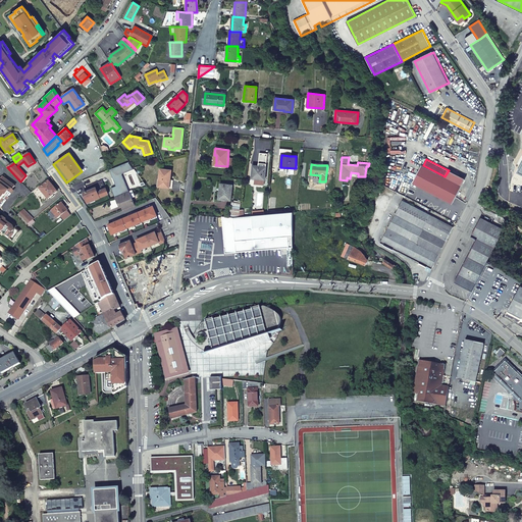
[(257,167),(253,167),(252,178),(265,179),(266,166),(257,165),(257,167)]
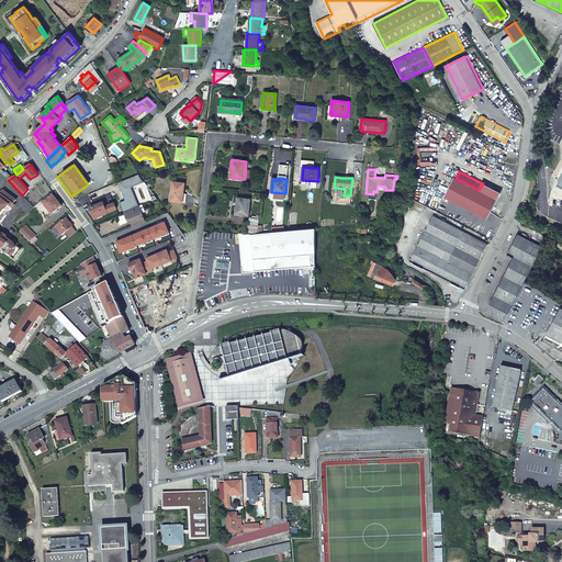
[(479,190),(456,178),(445,198),(487,220),(498,200),(479,190)]
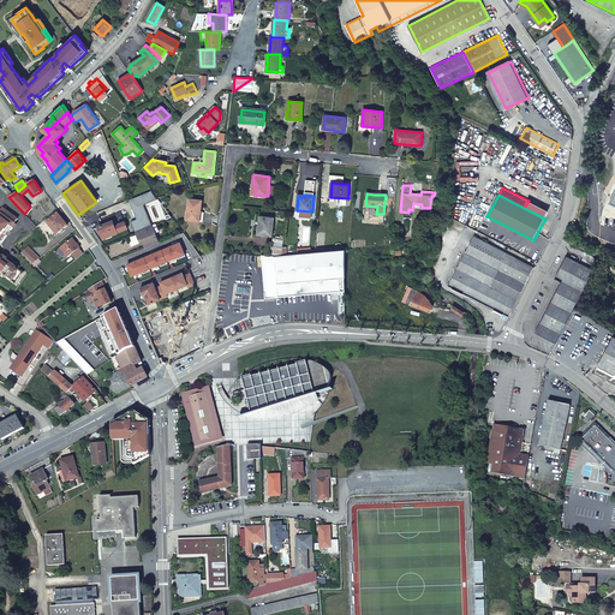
[(201,213),(202,201),(187,199),(187,212),(186,221),(199,221),(203,222),(204,213),(201,213)]
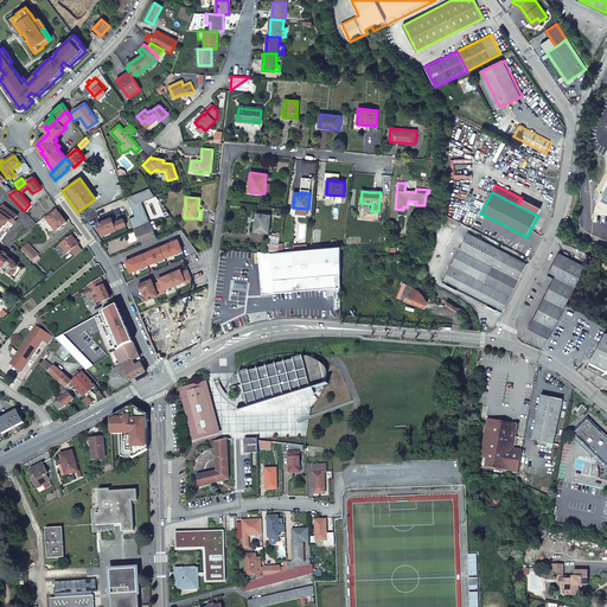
[(517,205),(538,216),(542,209),(522,198),(517,205)]
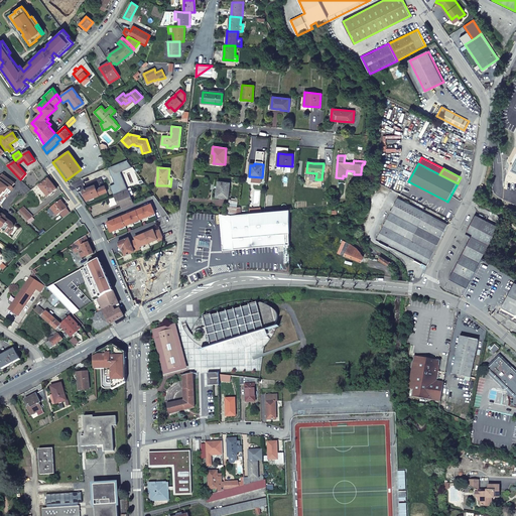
[(106,174),(104,169),(94,173),(96,178),(106,174)]
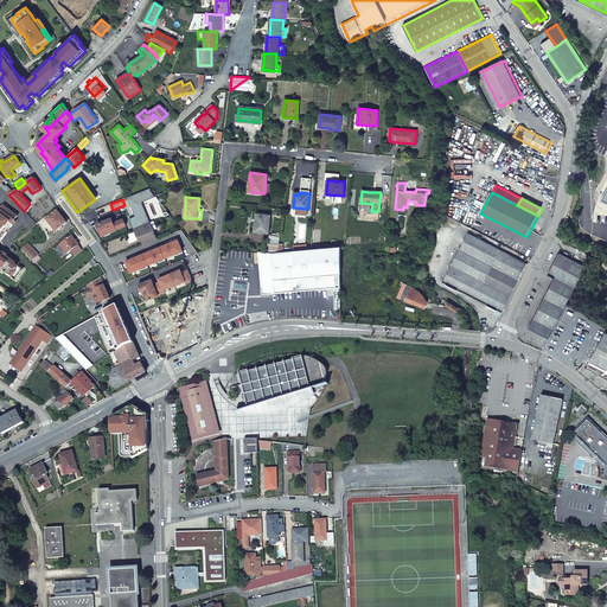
[(0,238),(6,231),(2,230),(6,227),(8,228),(17,216),(2,205),(0,209),(0,238)]
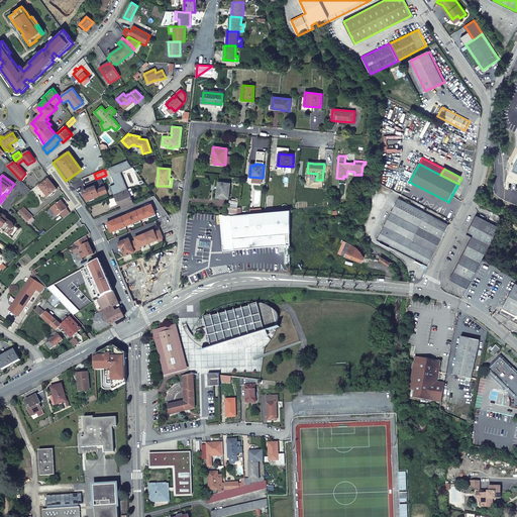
[(57,190),(48,180),(40,187),(48,197),(50,195),(53,193),(57,190)]
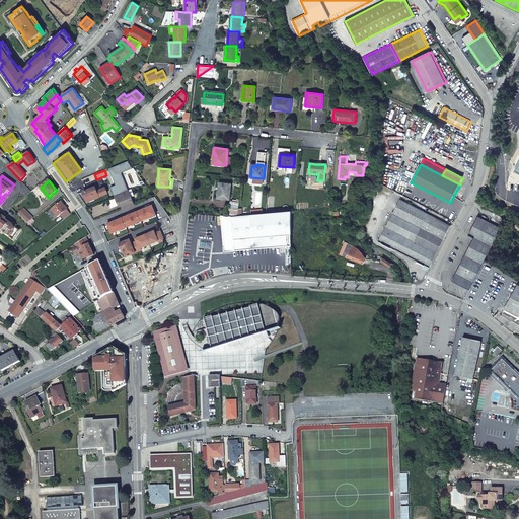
[(219,188),(217,188),(216,195),(216,198),(229,199),(231,184),(219,182),(219,188)]
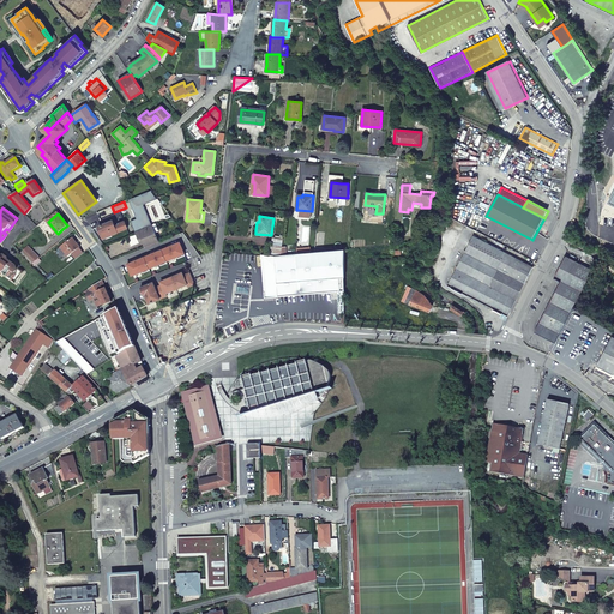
[(115,227),(113,221),(98,227),(103,239),(118,233),(115,227)]
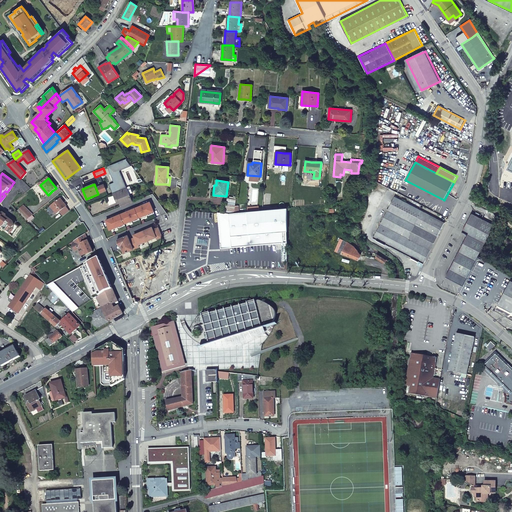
[(96,189),(98,194),(106,190),(104,184),(99,186),(99,187),(96,189)]
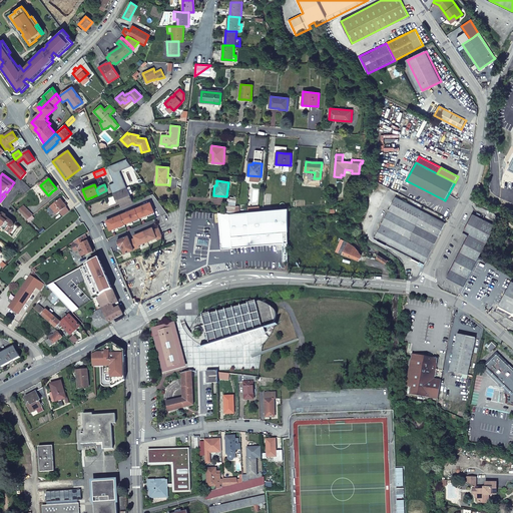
[(121,206),(132,201),(129,192),(127,187),(113,193),(116,199),(118,198),(121,206)]
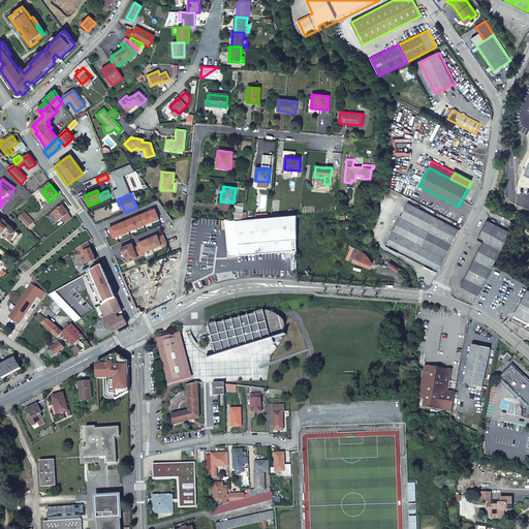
[(160,226),(173,220),(158,200),(151,203),(160,226)]
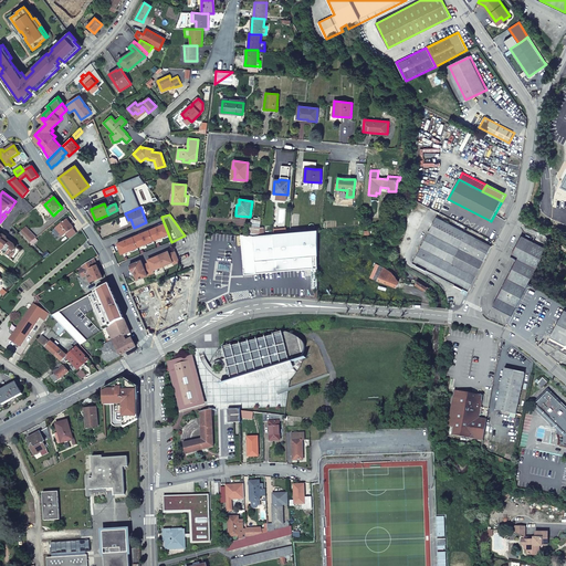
[(468,287),(480,264),(490,245),(437,217),(413,263),(432,272),(433,270),(468,287)]
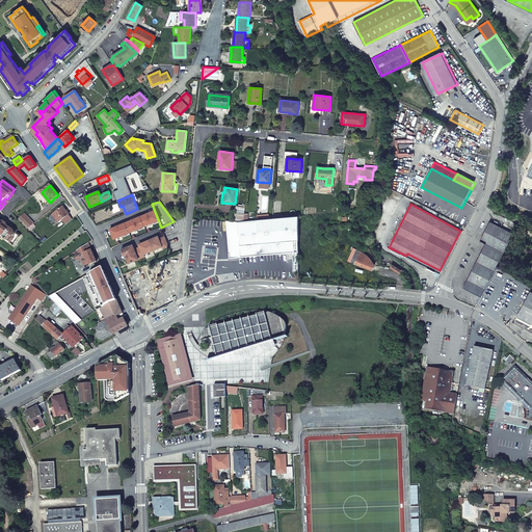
[(63,206),(59,209),(57,211),(53,214),(59,222),(70,214),(63,206)]
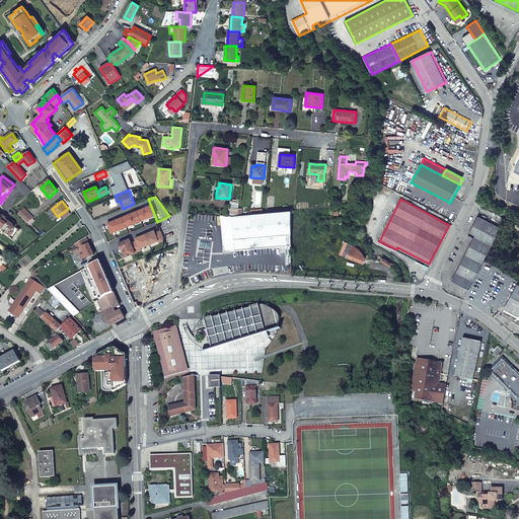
[(29,221),(33,218),(23,208),(18,214),(27,223),(29,221)]
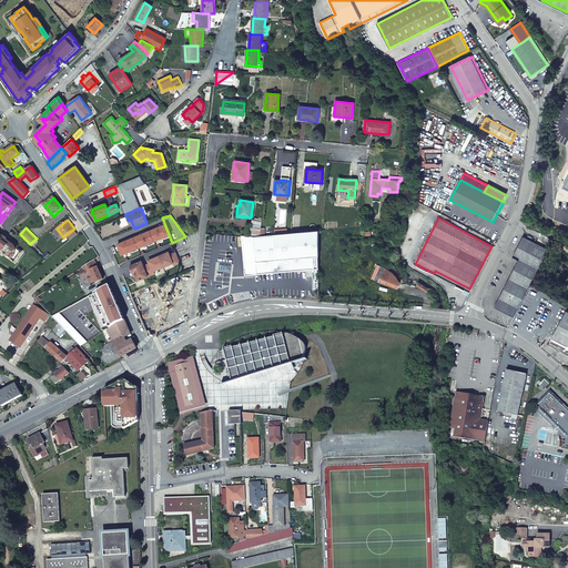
[(320,231),(260,236),(243,235),(246,275),(318,269),(320,231)]
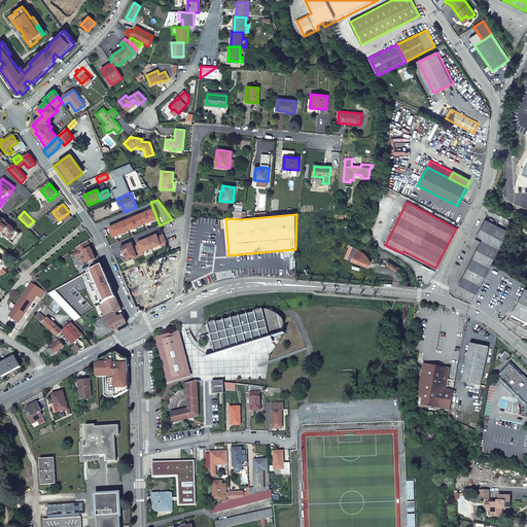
[(12,227),(0,218),(0,234),(2,236),(2,235),(13,242),(20,233),(15,230),(12,227)]
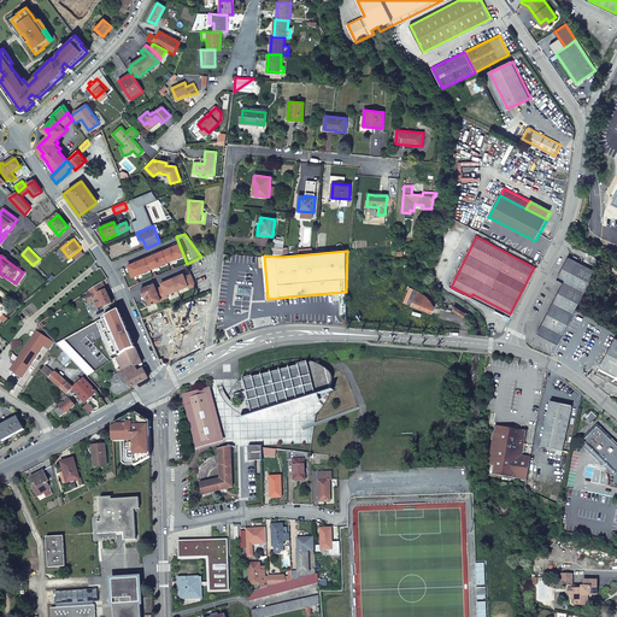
[(539,334),(559,345),(597,271),(569,258),(558,278),(565,282),(539,334)]
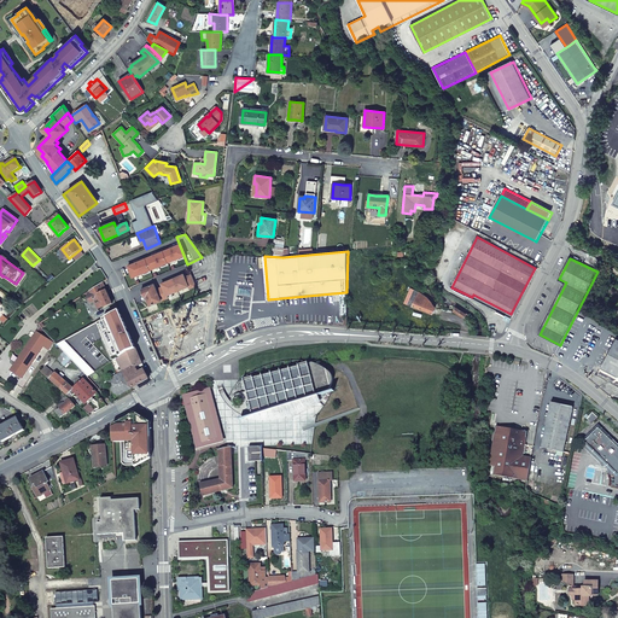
[(136,261),(126,266),(132,278),(141,274),(136,261)]
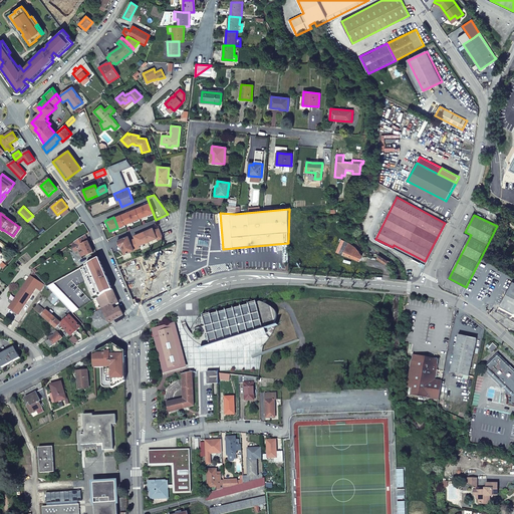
[(445,223),(436,240),(425,261),(394,245),(393,247),(427,264),(447,224),(445,223)]
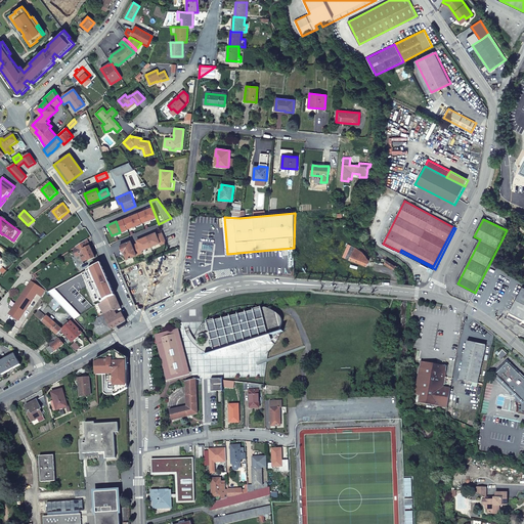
[(156,233),(146,237),(150,247),(160,243),(161,245),(167,243),(163,233),(157,235),(156,233)]
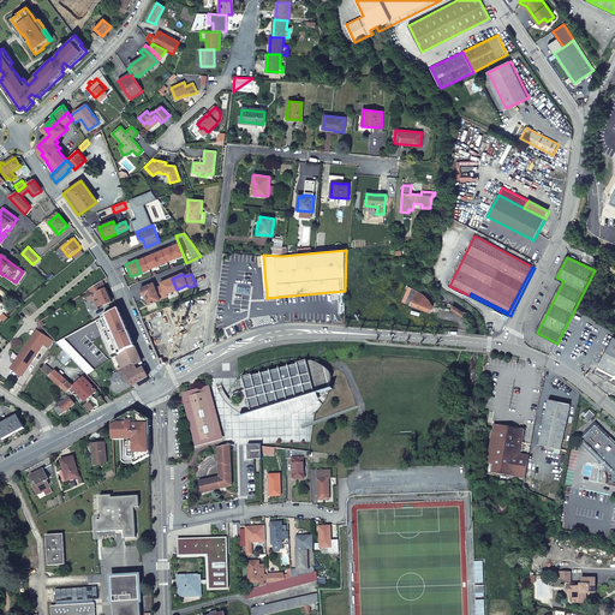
[(162,286),(155,288),(160,299),(167,297),(166,294),(177,290),(172,279),(161,282),(162,286)]
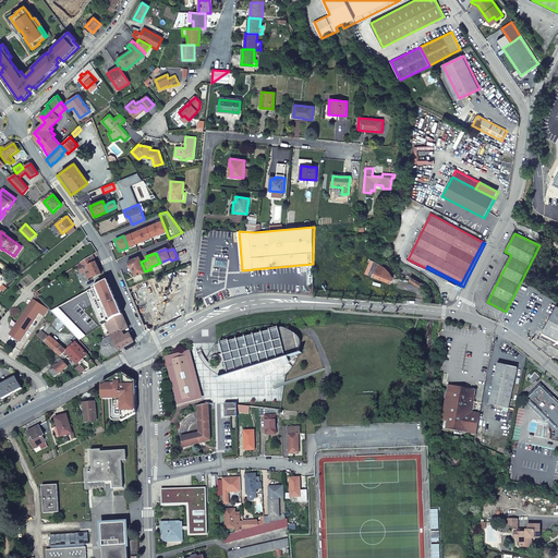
[(83,265),(79,267),(82,274),(85,271),(88,279),(94,276),(94,278),(102,275),(93,255),(82,263),(83,265)]
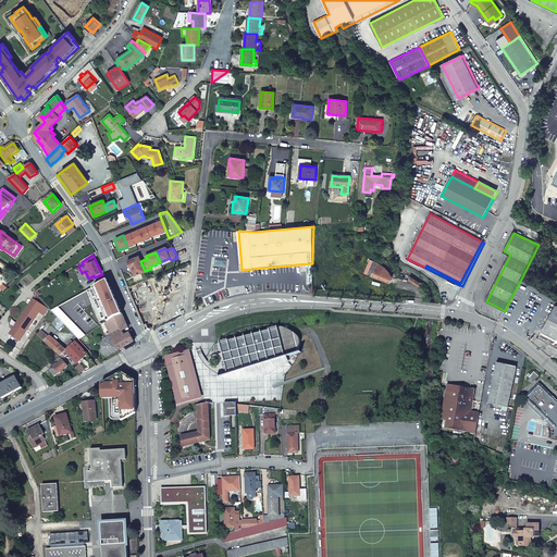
[(376,264),(386,269),(388,264),(385,262),(375,255),(375,257),(372,255),(372,256),(369,255),(368,258),(370,259),(363,272),(371,275),(376,264)]
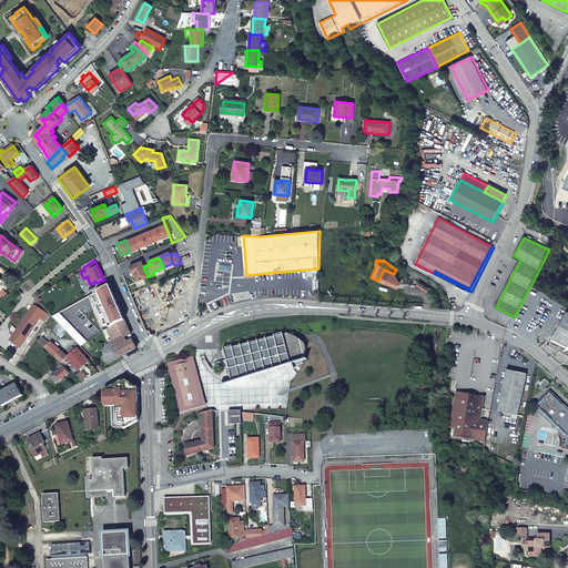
[(138,281),(148,276),(143,266),(141,261),(130,266),(133,273),(134,273),(135,275),(138,281)]
